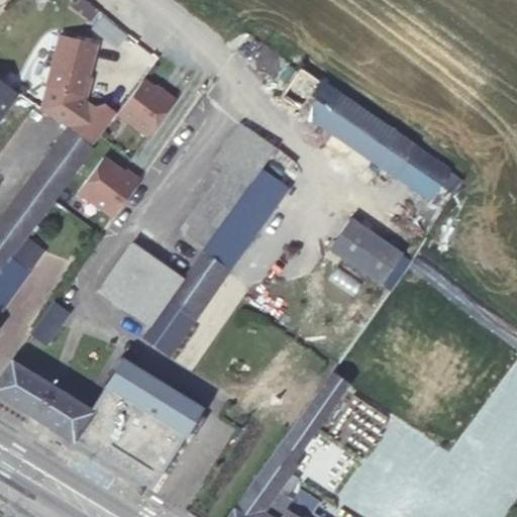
[(99,10),(86,0),(75,0),(71,5),(91,21),(99,10)]
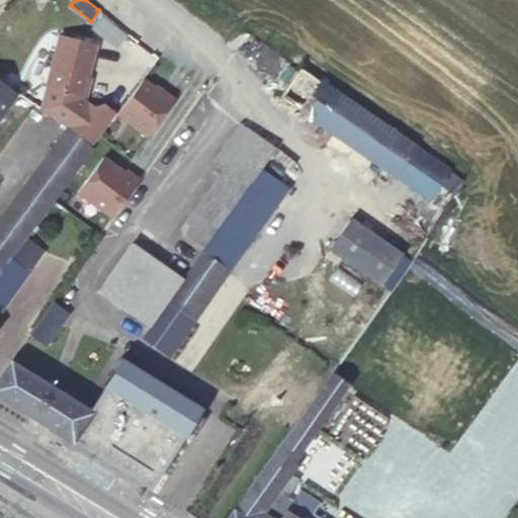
[(97,45),(60,35),(47,87),(83,96),(97,45)]
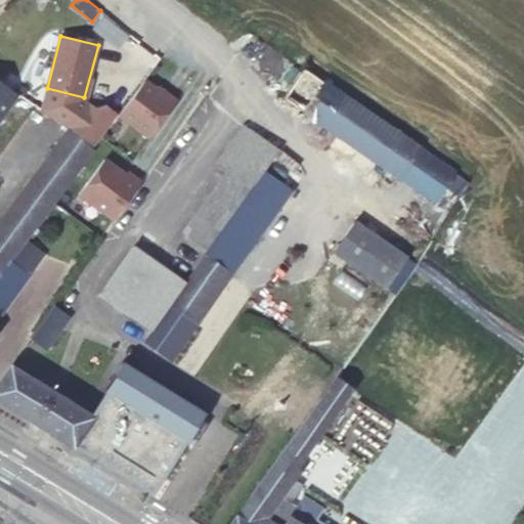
[(398,176),(418,146),(304,69),(282,97),(398,176)]
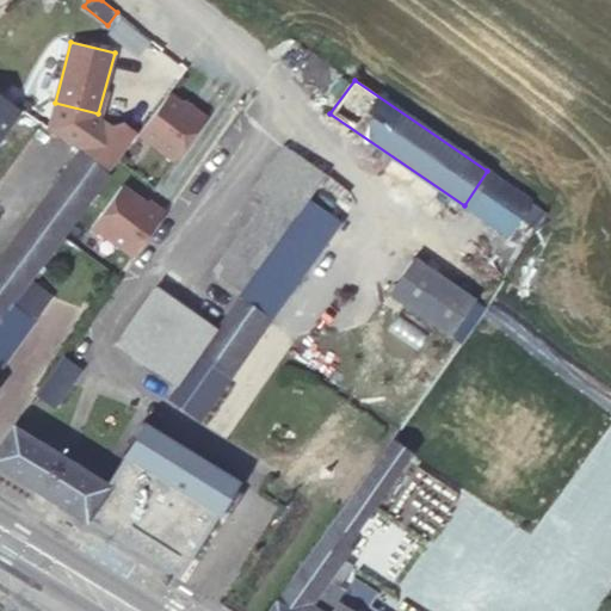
[(186,109),(167,94),(137,135),(173,162),(205,119),(189,106),(186,109)]
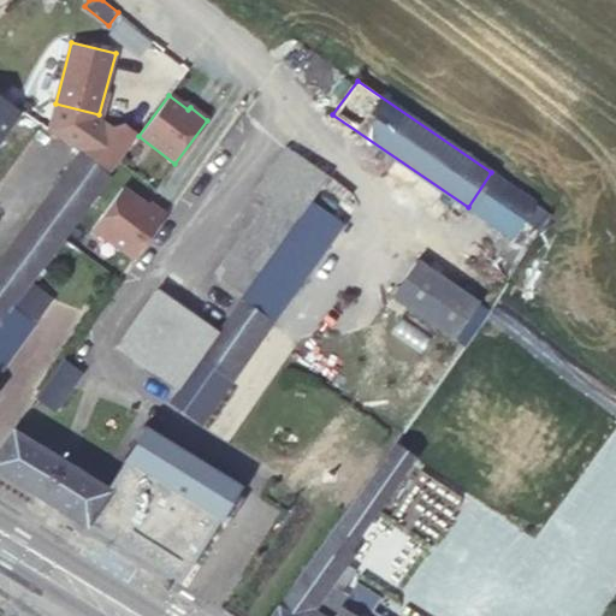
[(0,140),(21,111),(0,98),(0,140)]
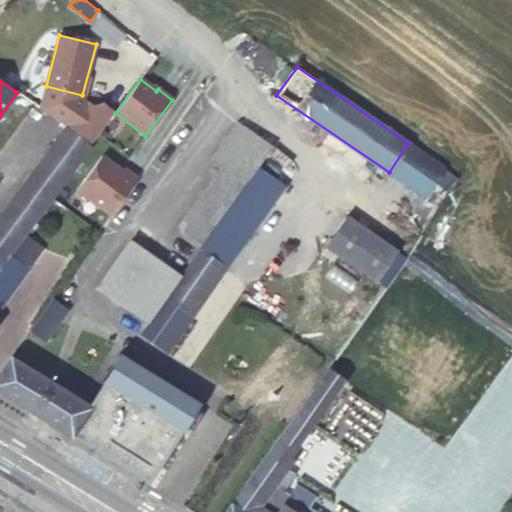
[(82,95),(46,86),(42,102),(46,105),(45,111),(54,118),(66,127),(84,101),(82,95)]
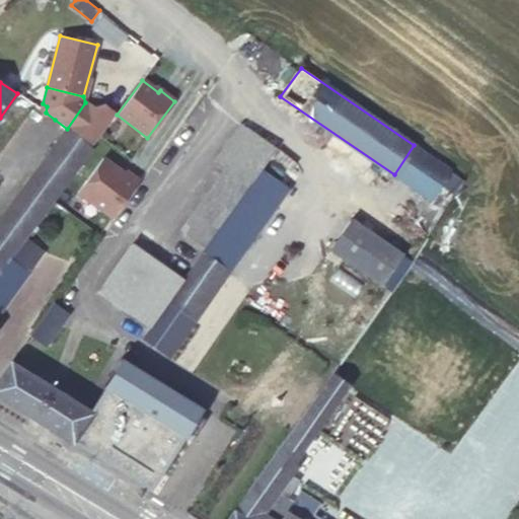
[(85,102),(67,129),(68,129),(69,128),(71,130),(70,131),(90,148),(116,115),(102,104),(96,110),(85,102)]
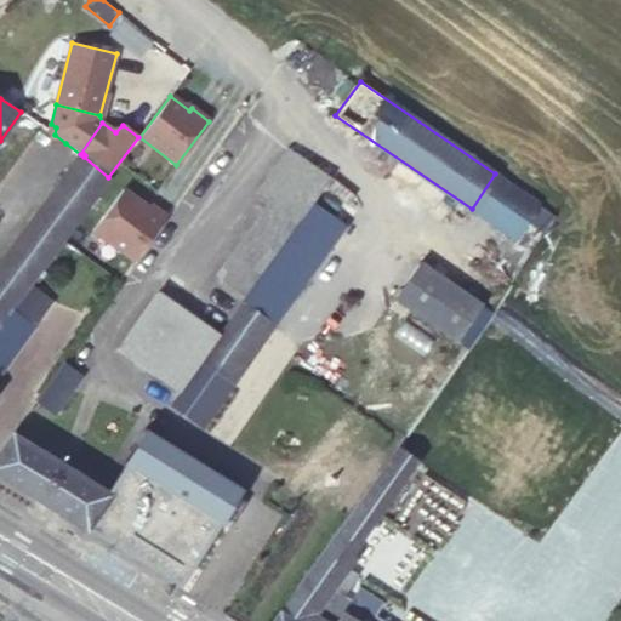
[(324,188),(330,178),(289,148),(260,189),(272,199),(301,220),(307,211),(324,188)]
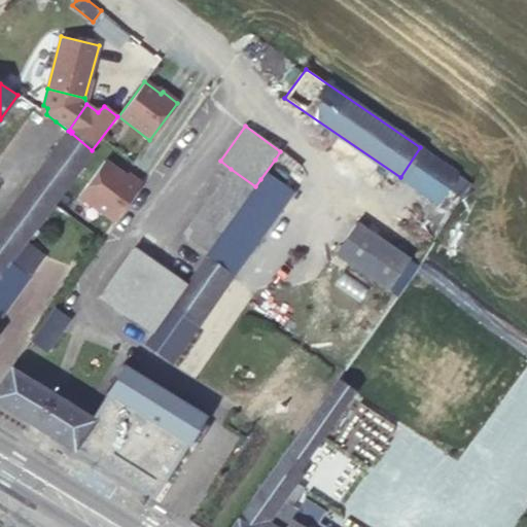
[(26,240),(92,150),(71,133),(72,132),(70,130),(69,131),(68,131),(0,222),(0,275),(10,260),(26,240)]
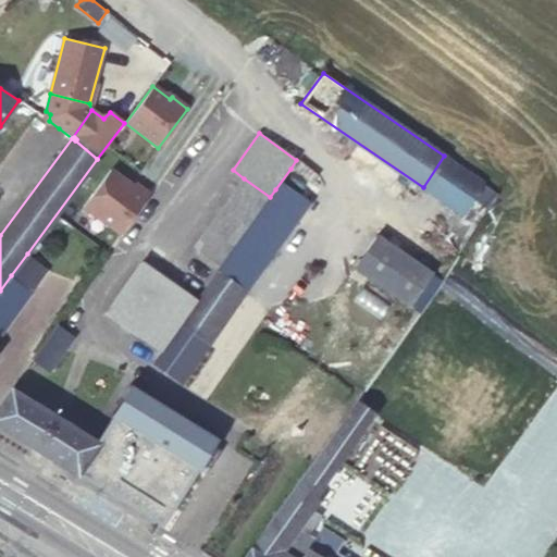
[(484,184),(444,156),(423,187),(463,215),(484,184)]
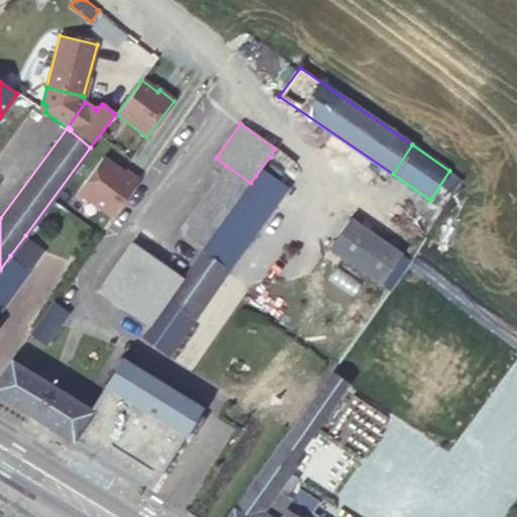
[(270,157),(255,176),(270,187),(284,167),(270,157)]
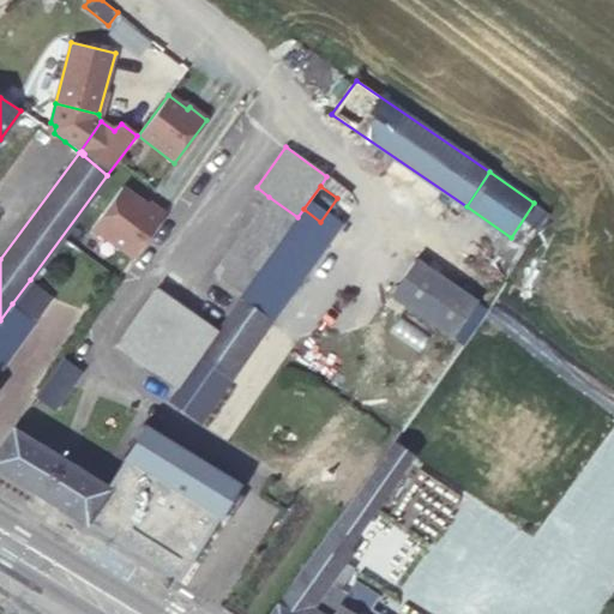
[(146,205),(121,187),(91,228),(132,258),(163,215),(148,203),(146,205)]
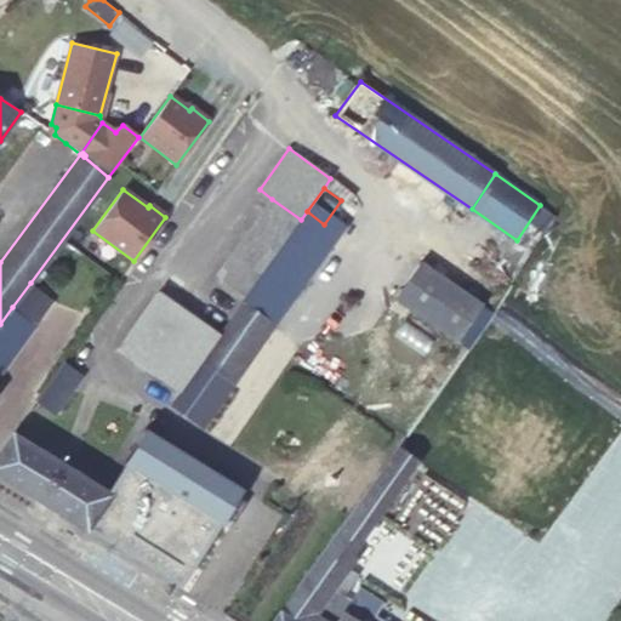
[(218,274),(248,295),(263,273),(301,220),(272,199),(218,274)]
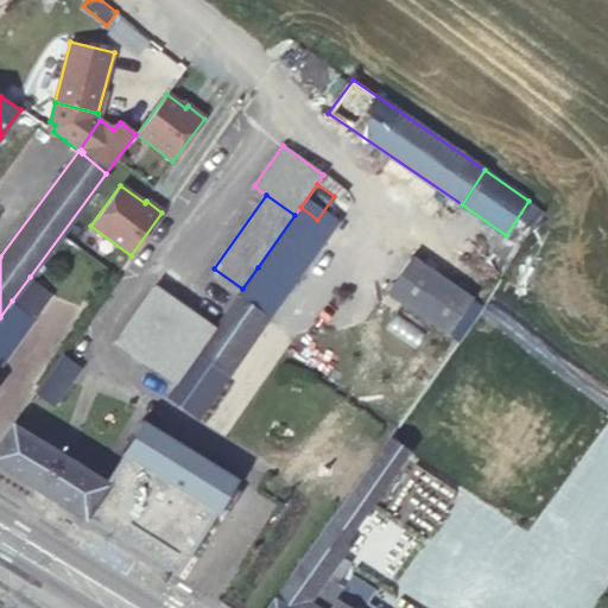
[(317,220),(301,207),(295,215),(258,267),(274,279),(317,220)]
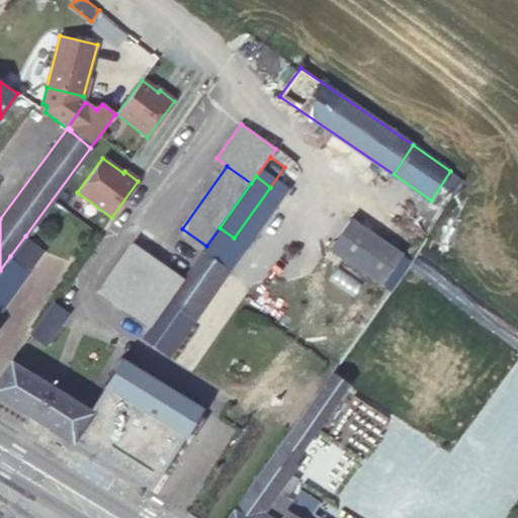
[(380,283),(401,254),(350,219),(330,249),(379,283),(380,283)]
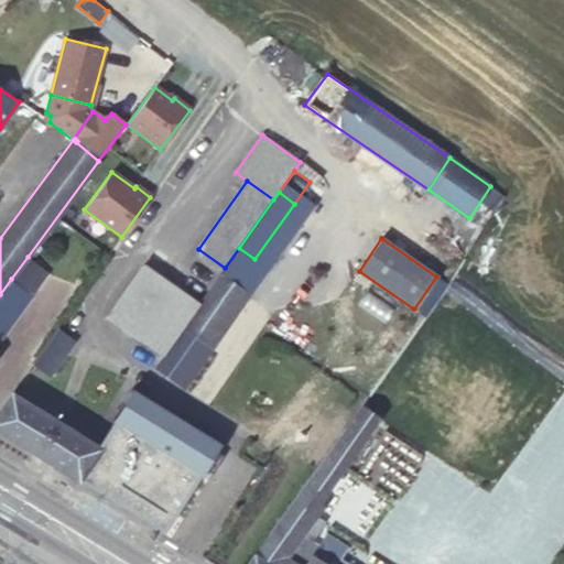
[(239,248),(225,268),(220,275),(236,286),(255,259),(239,248)]
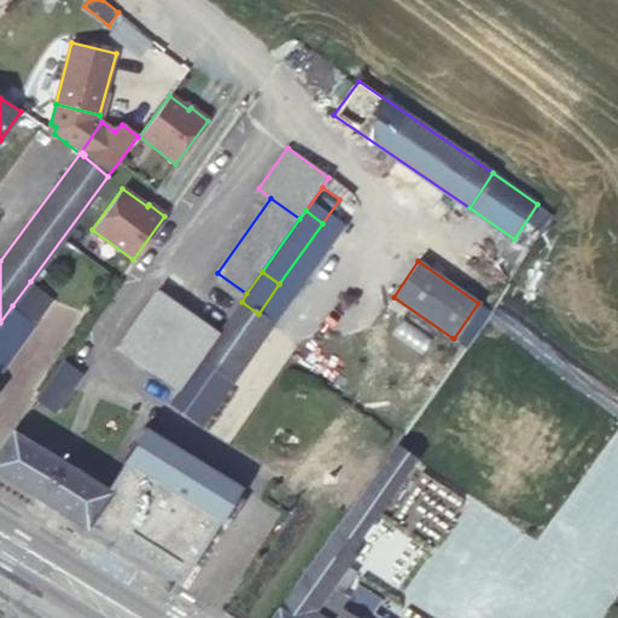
[(30,281),(12,305),(34,324),(52,298),(30,281)]
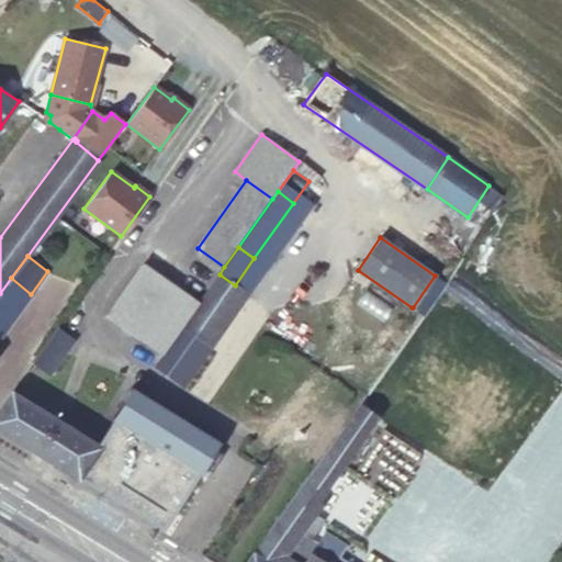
[(163,355),(199,303),(143,263),(107,316),(163,355)]
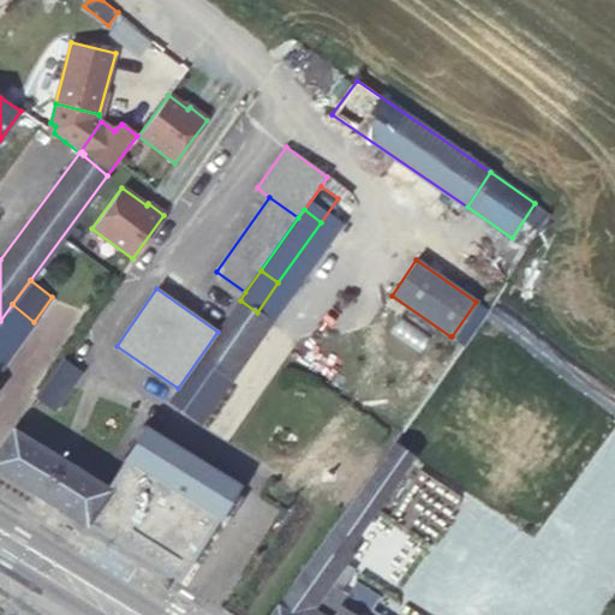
[(441,352),(451,336),(392,296),(382,310),(441,352)]
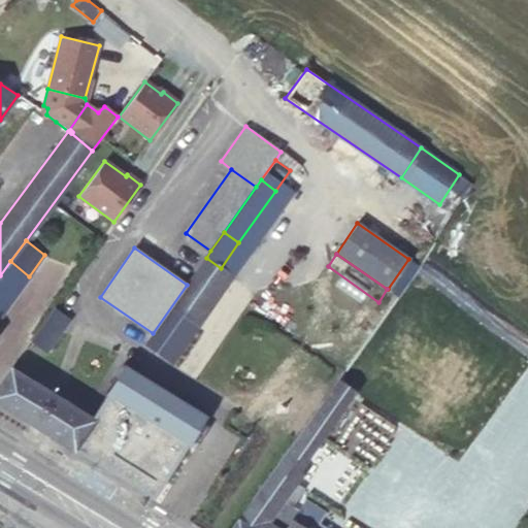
[(221,268),(206,258),(187,285),(153,333),(149,338),(97,411),(125,428),(137,411),(232,276),(221,268)]
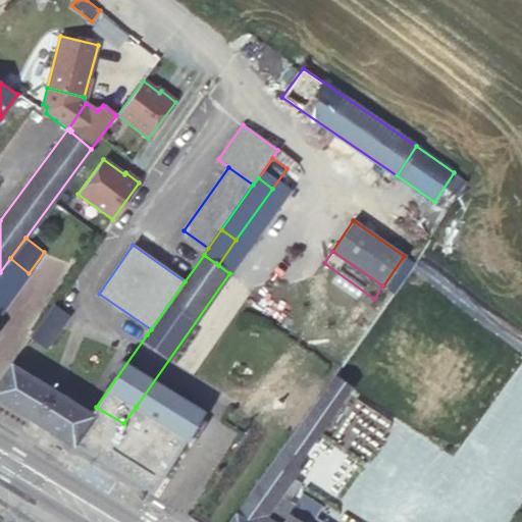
[(394,294),(415,263),(404,256),(383,285),(394,294)]
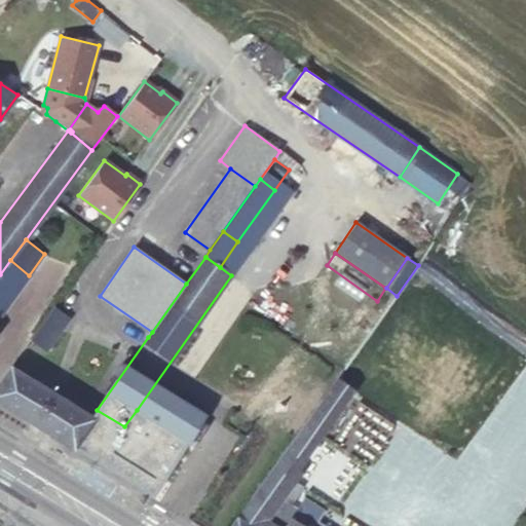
[(10,260),(0,274),(0,315),(29,275),(10,260)]
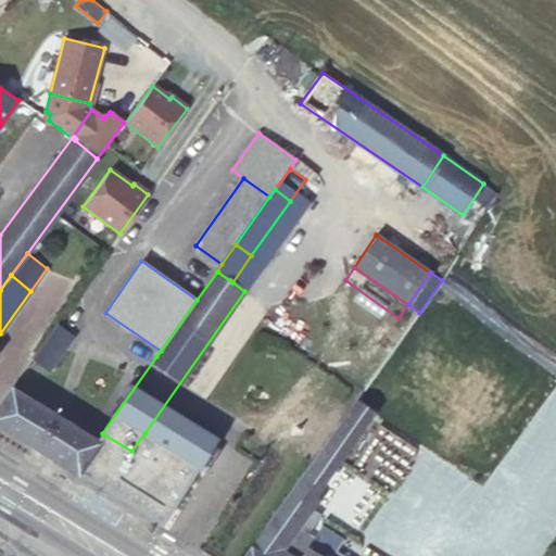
[(73,337),(55,324),(32,358),(49,371),(73,337)]
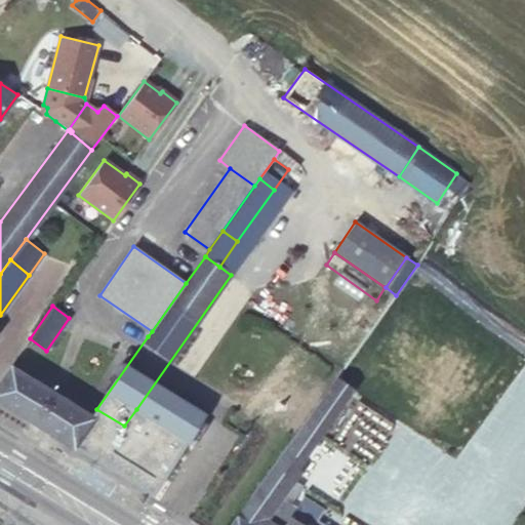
[(96,409),(148,336),(132,324),(91,382),(75,372),(59,397),(91,416),(96,409)]
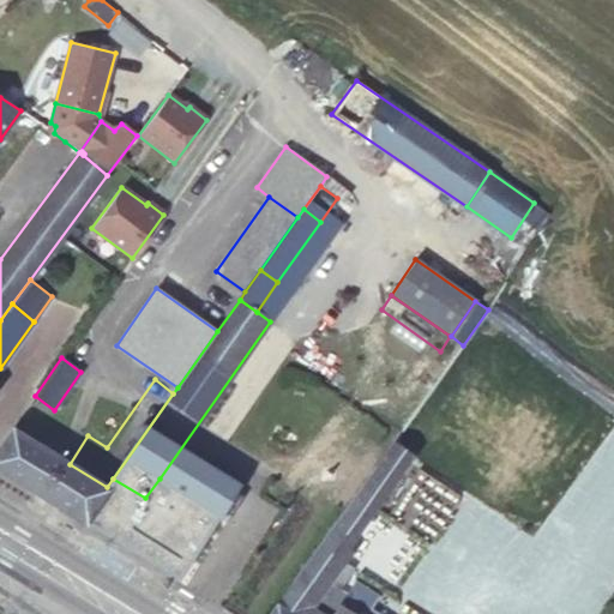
[(11,428),(0,444),(0,470),(145,561),(173,515),(145,498),(113,479),(107,487),(70,464),(11,428)]
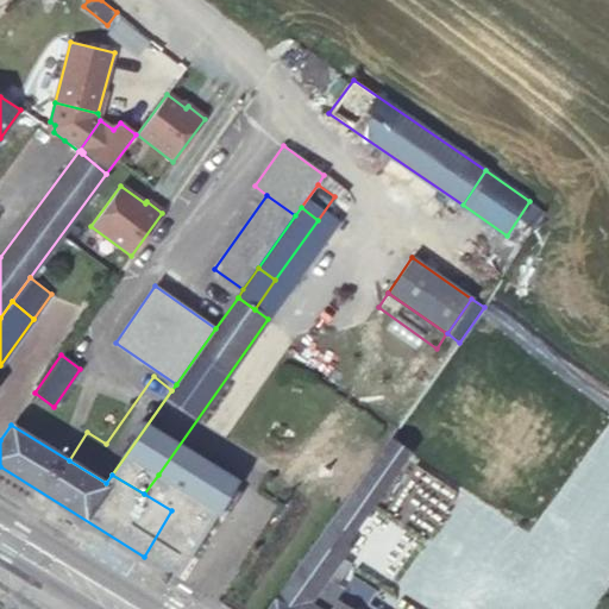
[(414,444),(396,431),(389,440),(408,453),(414,444)]
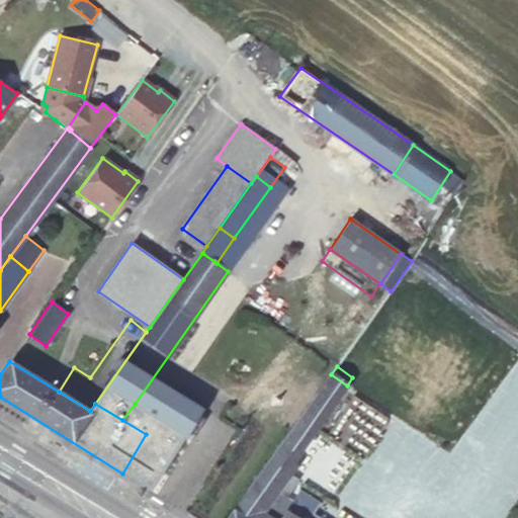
[(347,385),(331,374),(233,510),(228,517),(320,517),(313,513),(320,502),(299,489),(292,501),(278,491),(276,490),(348,385),(347,385)]
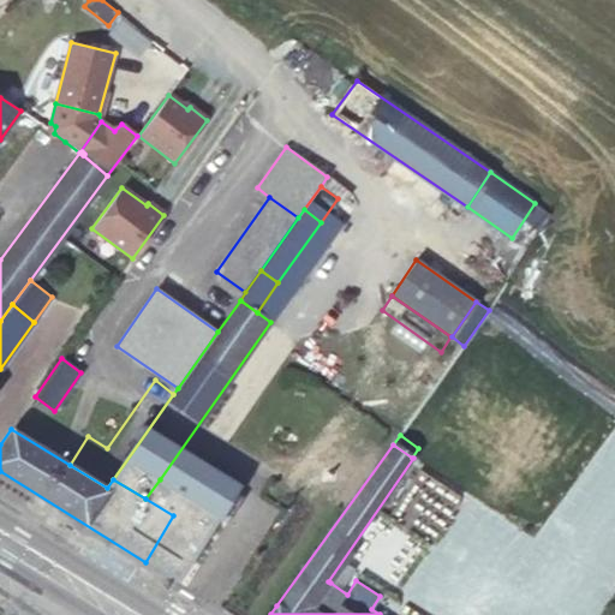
[(417,460),(413,458),(328,581),(330,583),(417,460)]
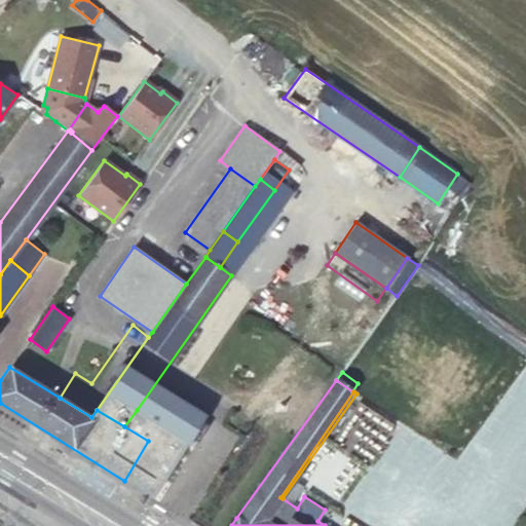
[(159,423),(137,410),(124,426),(148,441),(159,423)]
